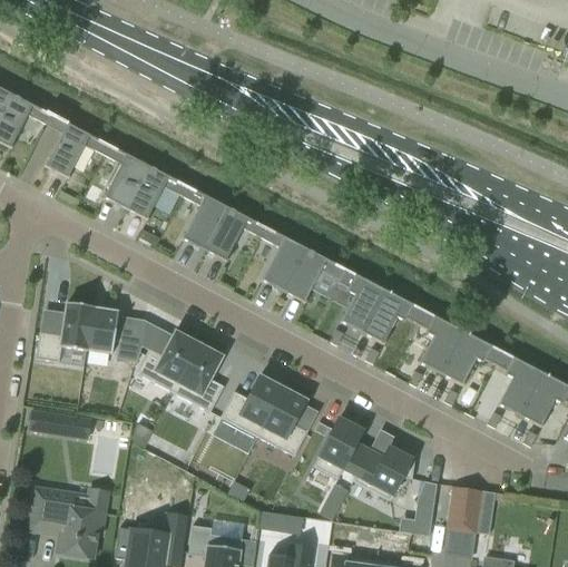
[(0,116),(12,94),(0,87),(0,116)]
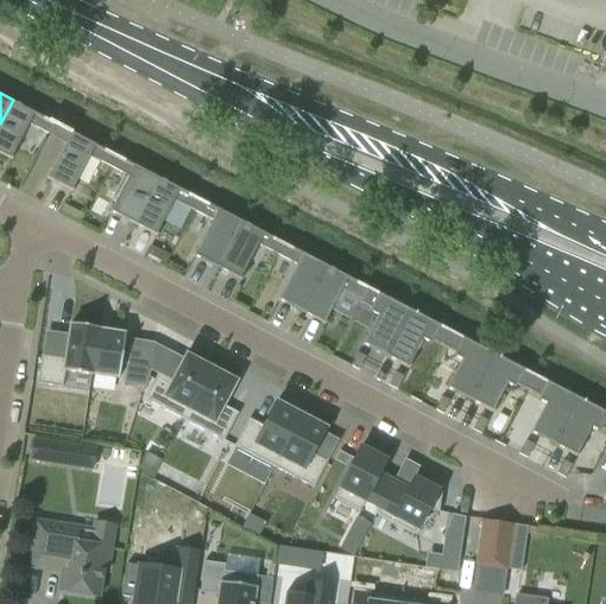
[(31,121),(36,112),(13,100),(0,124),(0,150),(13,158),(14,156),(13,156),(31,121)]
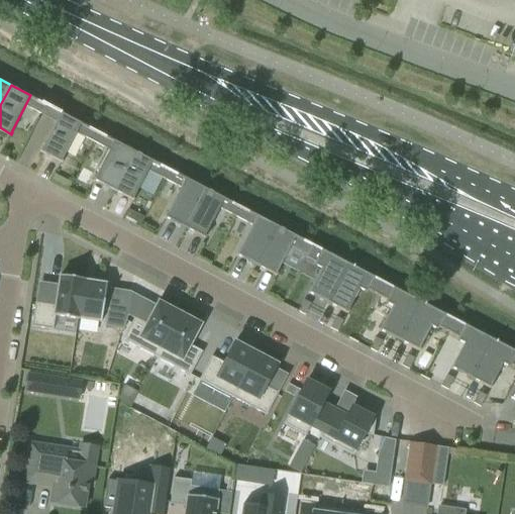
[(46,104),(30,95),(26,103),(42,112),(46,104)]
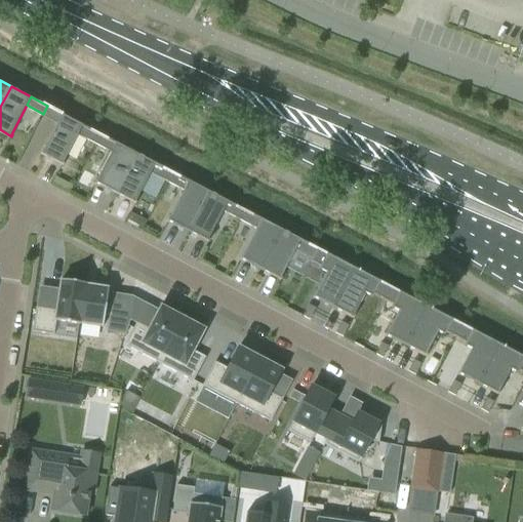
[(47,106),(43,114),(58,122),(63,114),(47,106)]
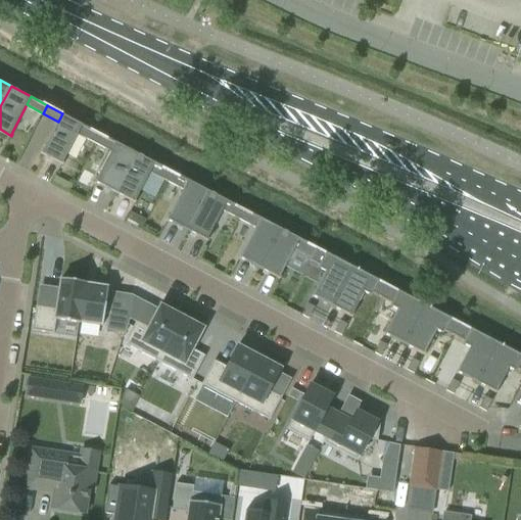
[(79,132),(83,124),(62,113),(58,122),(43,150),(42,149),(41,151),(63,163),(64,161),(63,160),(79,132)]
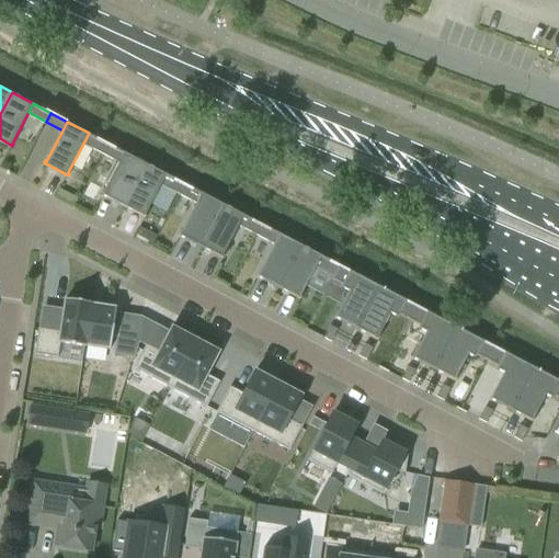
[(107,141),(89,133),(84,141),(102,151),(107,141)]
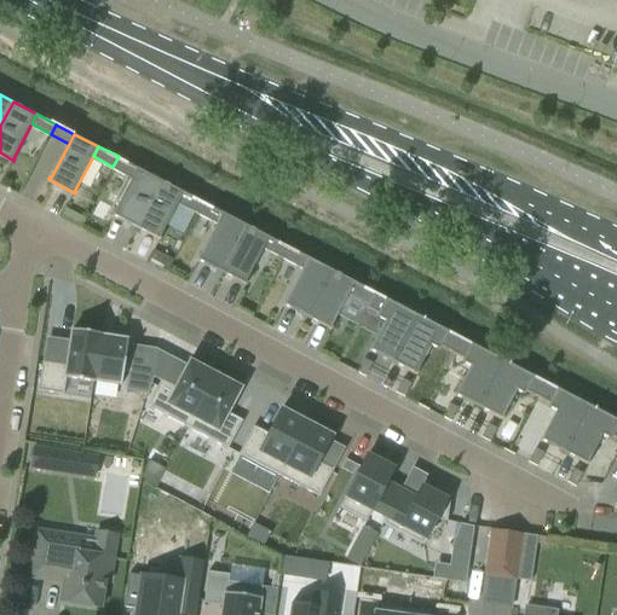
[(132,177),(138,167),(119,156),(113,167),(132,177)]
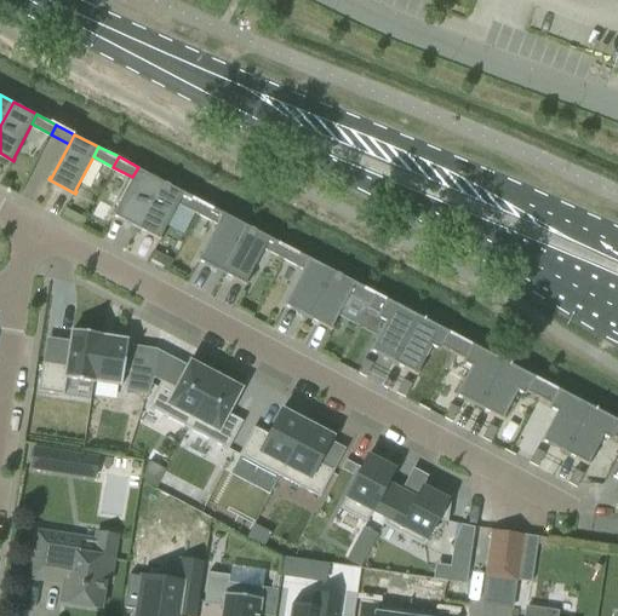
[(137,225),(161,179),(138,167),(132,177),(113,214),(115,216),(115,214),(137,225)]
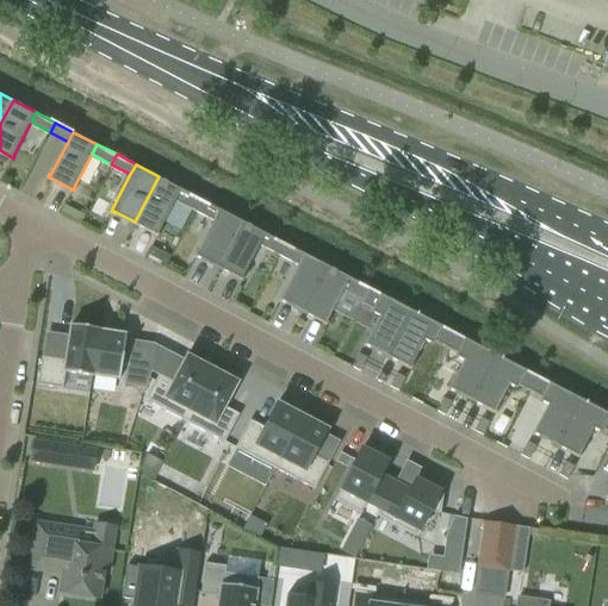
[(177,198),(181,188),(159,176),(135,222),(159,235),(160,232),(159,232),(177,198)]
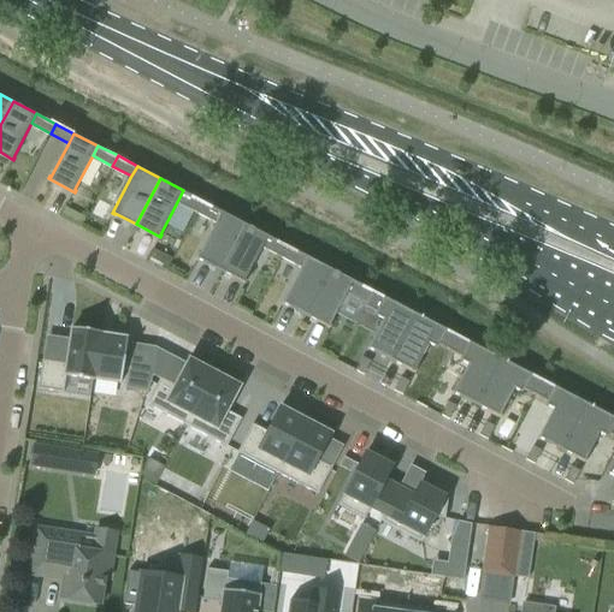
[(204,201),(183,190),(178,200),(199,211),(204,201)]
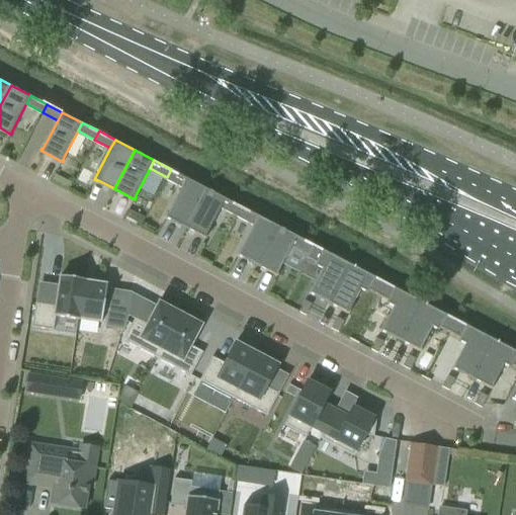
[(183,186),(167,218),(168,219),(169,217),(187,227),(207,187),(171,169),(167,177),(183,186)]
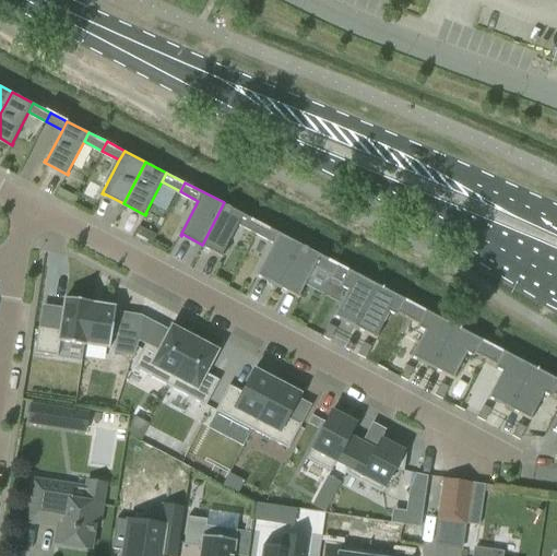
[(224,202),(202,245),(224,256),(225,255),(224,253),(239,223),(258,232),(262,223),(224,202)]
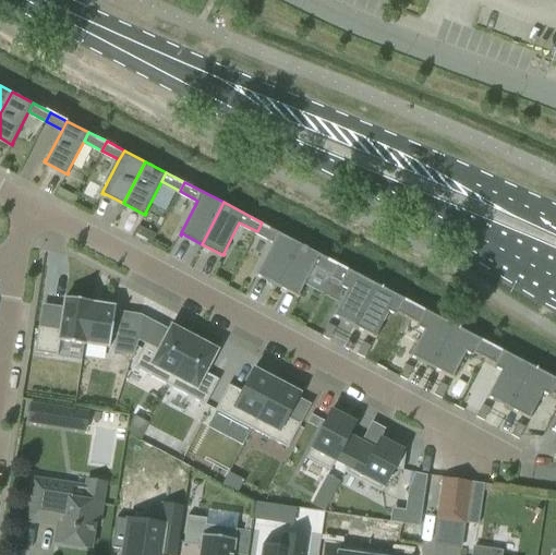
[(262,222),(257,231),(275,241),(257,275),(258,276),(260,275),(278,285),(301,243),(262,222)]
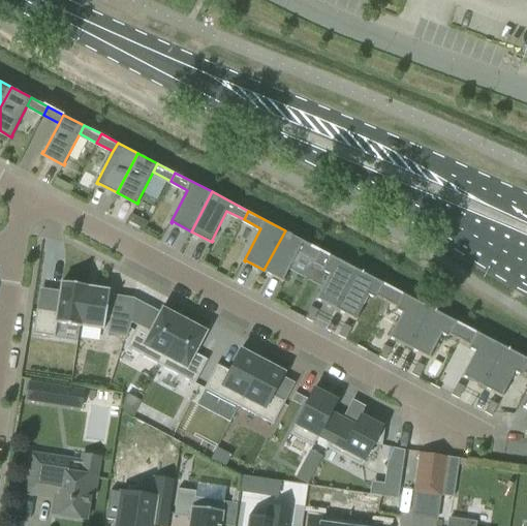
[(138,227),(144,218),(132,212),(127,221),(138,227)]
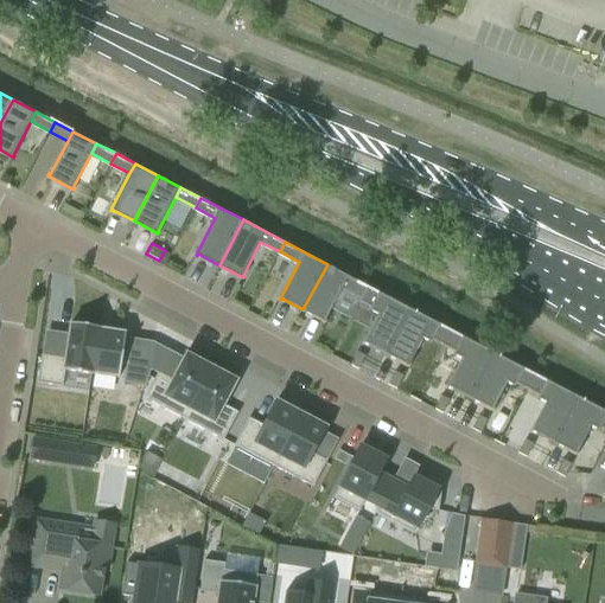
[(191,264),(185,275),(195,281),(201,269),(191,264)]
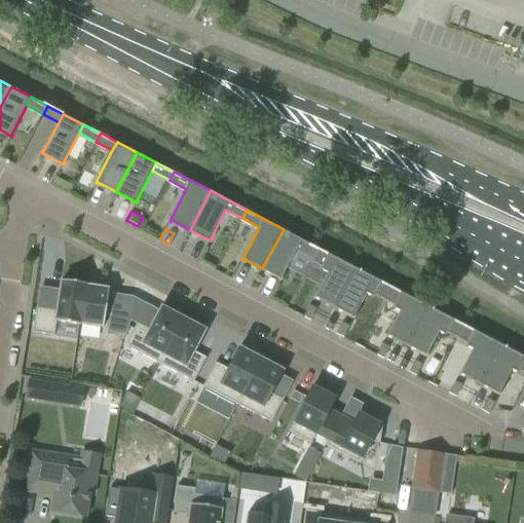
[(284,229),(262,268),(284,279),(285,277),(283,276),(298,248),(315,257),(320,248),(284,229)]
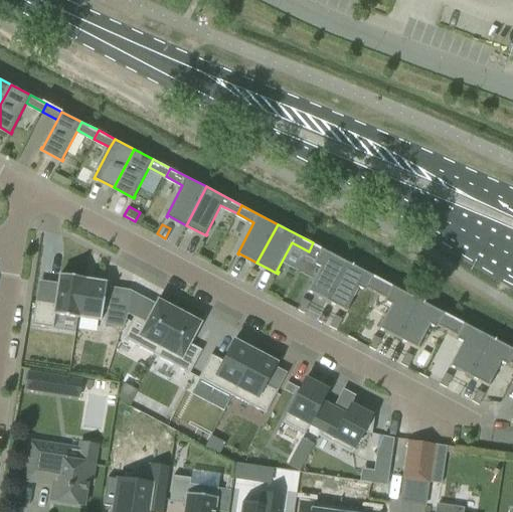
[(192,240),(187,249),(195,253),(200,244),(192,240)]
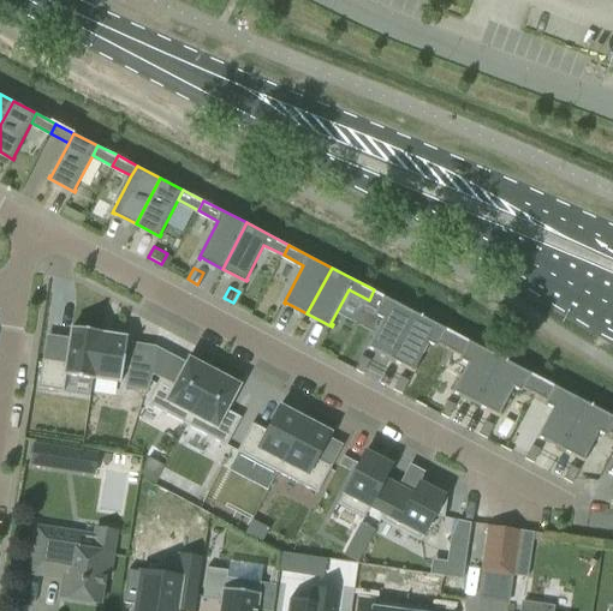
[(370,349),(391,360),(415,315),(373,292),(365,307),(376,313),(375,316),(384,319),(367,351),(369,351),(370,349)]
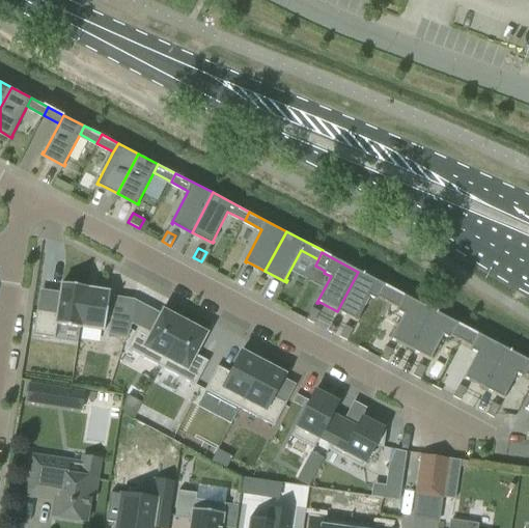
[(240,270),(235,280),(244,284),(249,275),(240,270)]
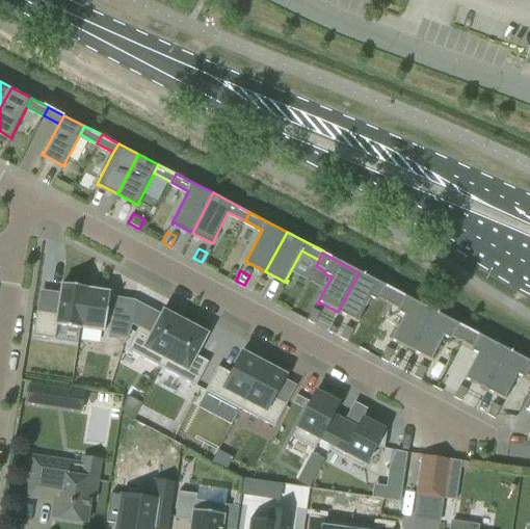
[(396,292),(359,272),(338,312),(360,323),(360,321),(359,321),(371,297),(378,301),(379,299),(389,305),(396,292)]
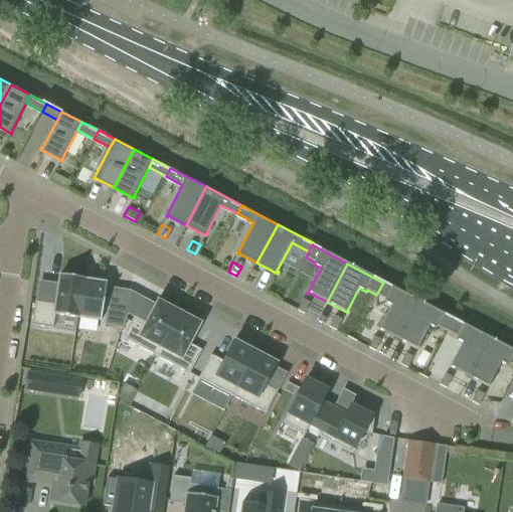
[(36,299),(33,323),(53,326),(55,312),(79,316),(79,315),(84,277),(86,277),(60,273),(59,282),(56,302),(36,299)]
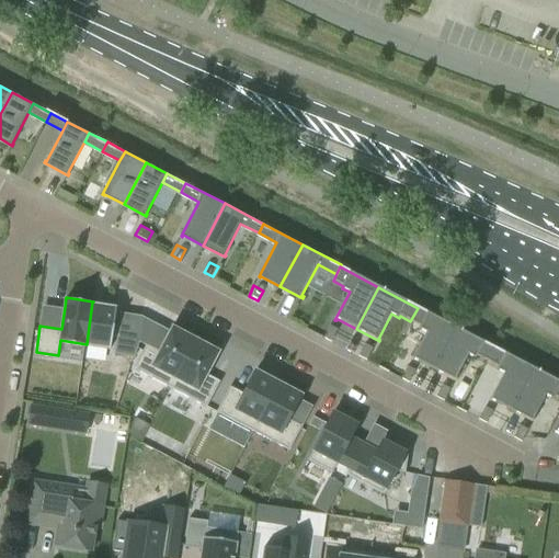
[(92,302),(87,343),(110,346),(110,348),(111,348),(117,305),(116,305),(115,306),(93,302),(92,302)]
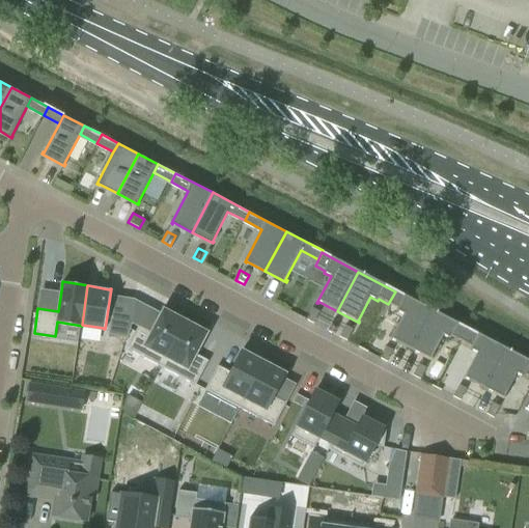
[(272,286),(267,296),(275,301),(280,290),(272,286)]
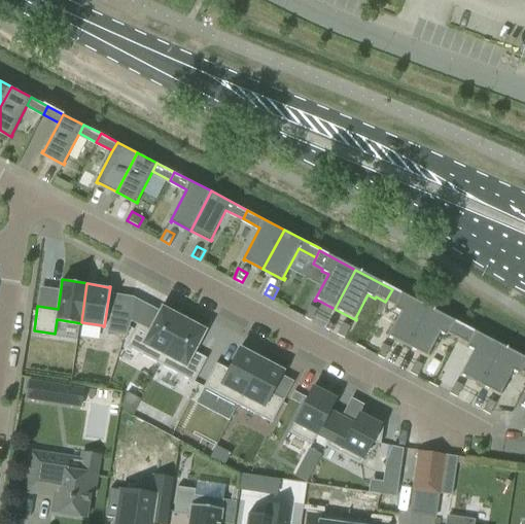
[(408,347),(428,308),(392,289),(385,302),(395,307),(394,309),(401,313),(387,339),(389,340),(390,338),(408,347)]
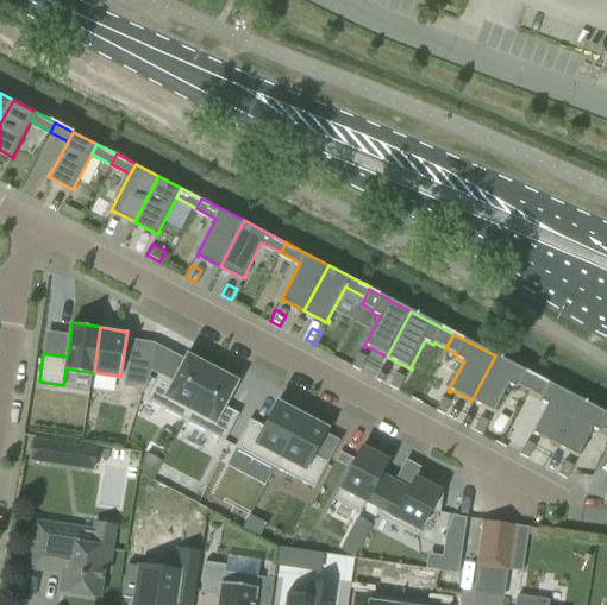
[(361,352),(355,363),(364,367),(370,357),(361,352)]
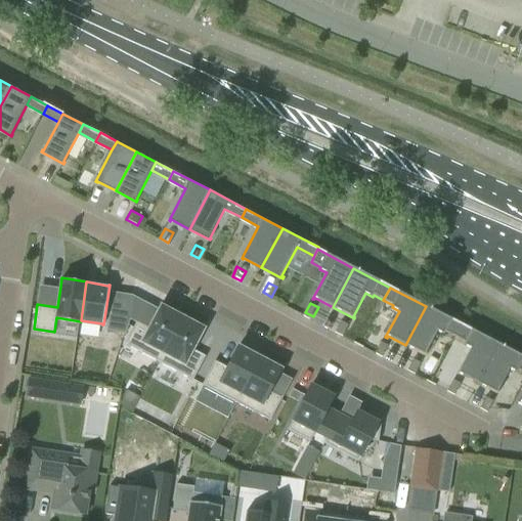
[(138,318),(126,342),(160,360),(183,315),(162,304),(150,324),(138,318)]
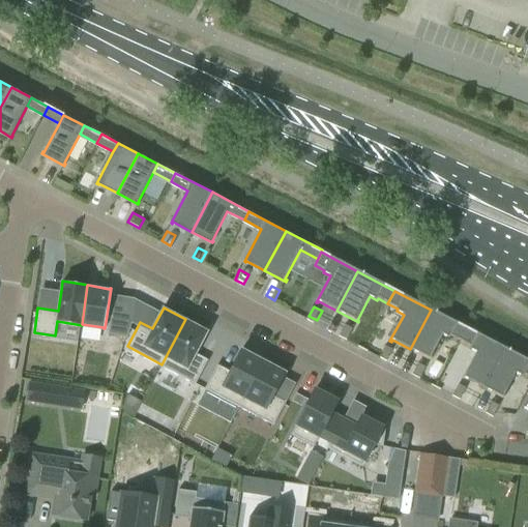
[(468,329),(431,310),(410,349),(431,360),(432,359),(431,358),(443,335),(449,339),(451,337),(461,342),(468,329)]
